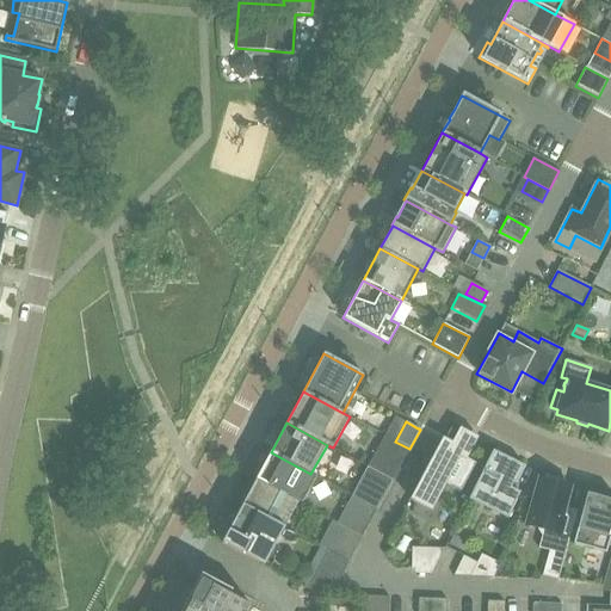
[(443,437),(409,499),(431,511),(446,483),(461,491),(475,463),(467,458),(479,438),(460,427),(457,432),(450,429),(445,438),(443,437)]
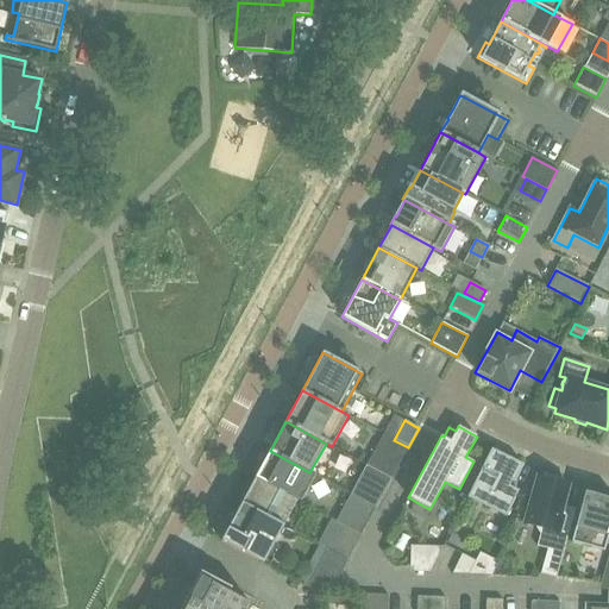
[(366,465),(391,478),(408,447),(394,440),(383,434),(366,465)]
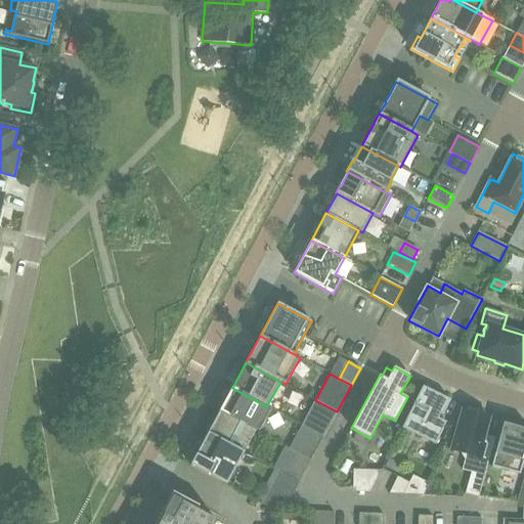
[(401,428),(435,444),(443,429),(442,429),(443,425),(444,426),(446,422),(438,419),(440,413),(442,416),(450,400),(423,386),(401,428)]
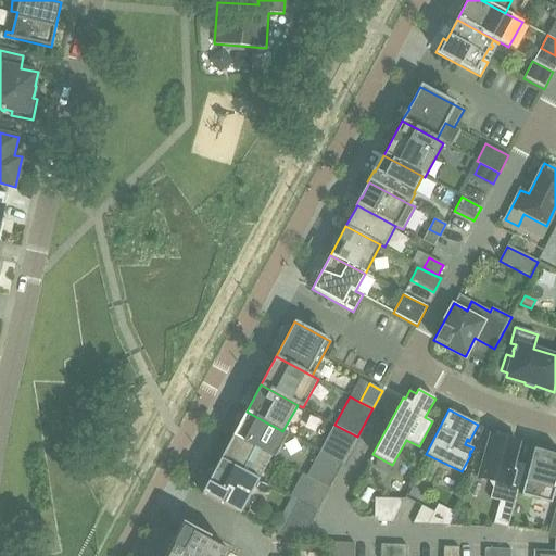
[(232,437),(272,457),(274,458),(288,433),(282,431),(247,412),(232,437)]
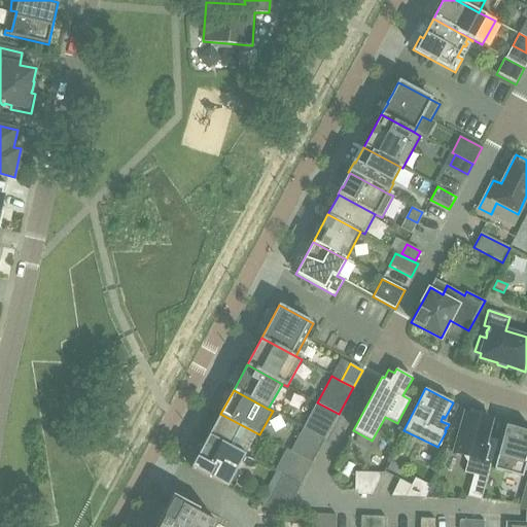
[(339,414),(317,402),(311,414),(332,426),(339,414)]
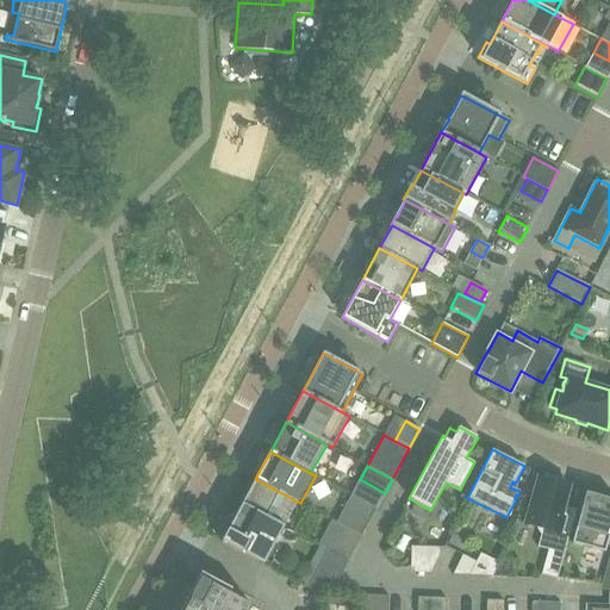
[(559,523),(568,486),(564,485),(565,480),(545,475),(543,479),(539,478),(526,524),(535,527),(541,535),(537,547),(548,549),(541,574),(556,579),(571,527),(559,523)]
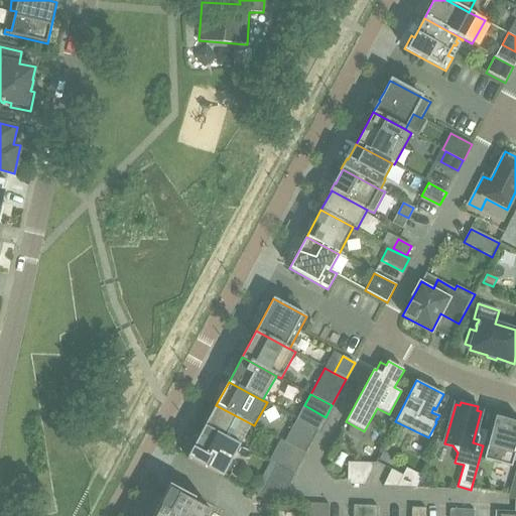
[(252,424),(216,405),(208,419),(206,418),(202,425),(205,426),(240,445),(252,424)]
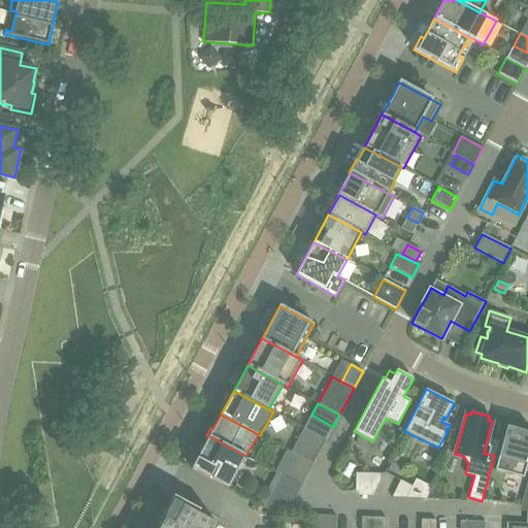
[(527,461),(527,432),(506,426),(495,470),(524,479),(527,461)]
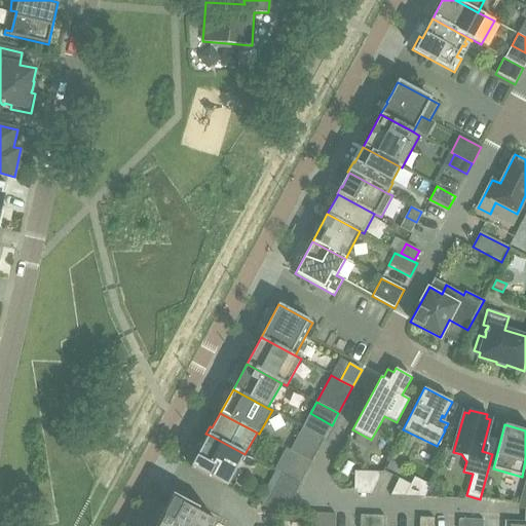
[(302,427),(296,439),(318,450),(325,439),(302,427)]
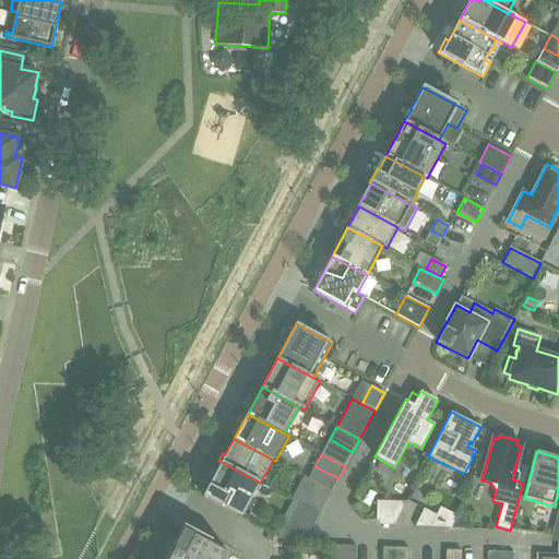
[(222,462),(216,471),(203,497),(241,518),(260,483),(222,462)]
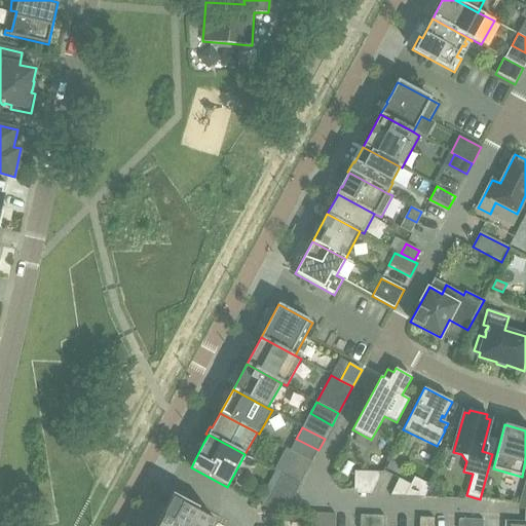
[(311,462),(290,451),(286,449),(279,459),(306,474),(311,462)]
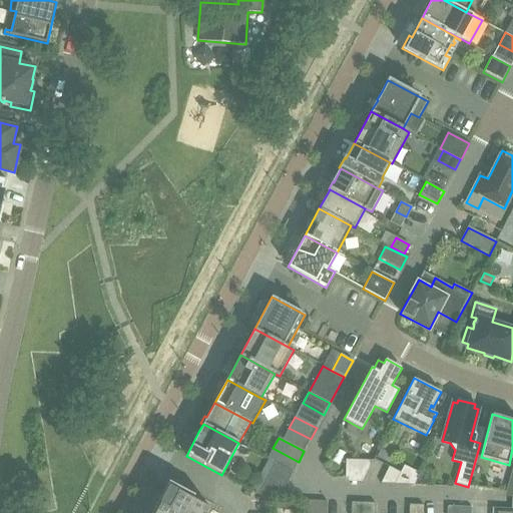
[(378,457),(385,460),(389,452),(381,449),(378,457)]
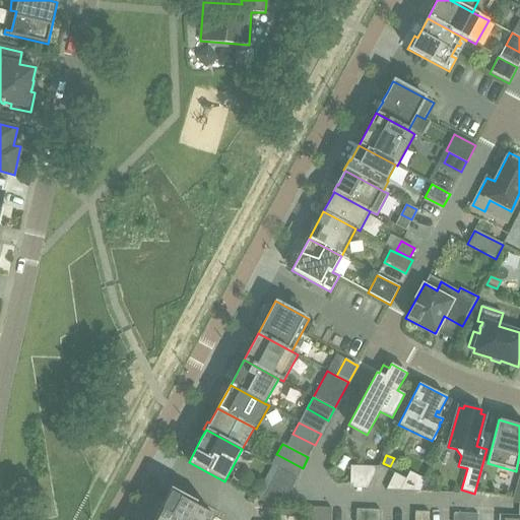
[(365,489),(367,489),(378,466),(366,466),(365,489)]
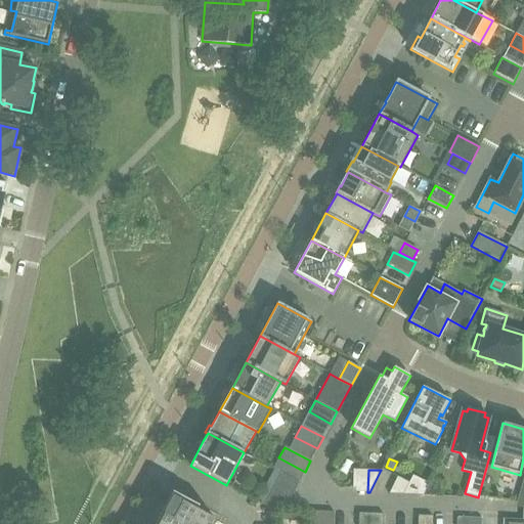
[(389,493),(403,494),(409,482),(397,476),(389,493)]
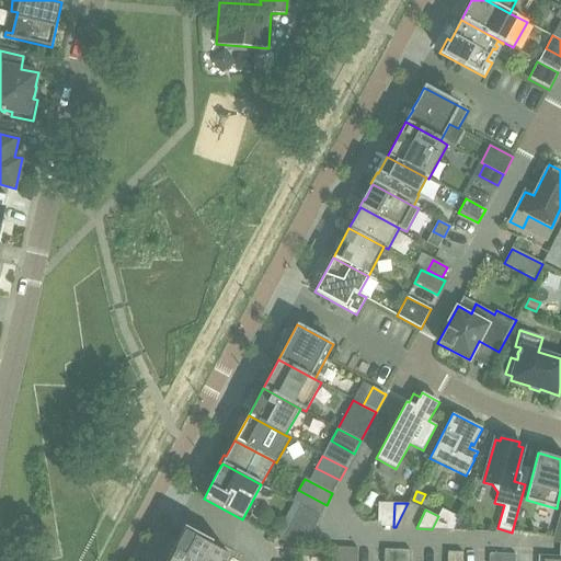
[(229,560),(231,558),(173,527),(155,560),(229,560)]
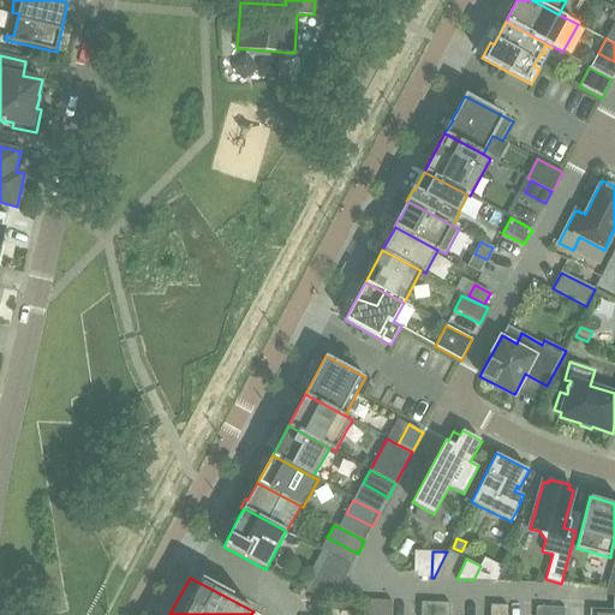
[(333,598),(338,591),(318,581),(311,593),(318,597),(323,598),(333,598)]
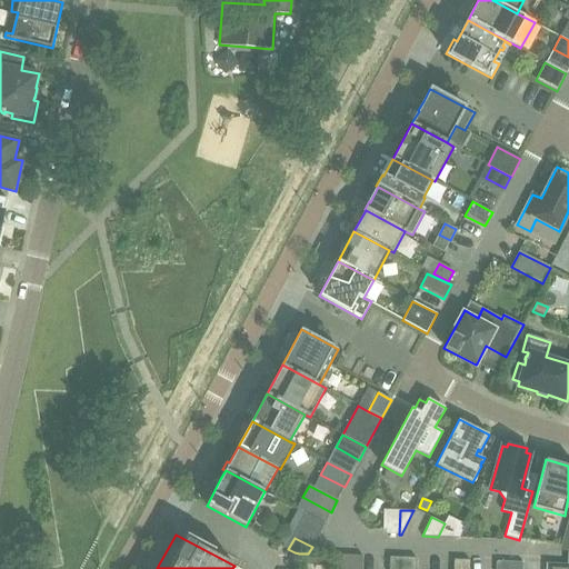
[(416,568),(417,558),(390,557),(389,568),(416,568)]
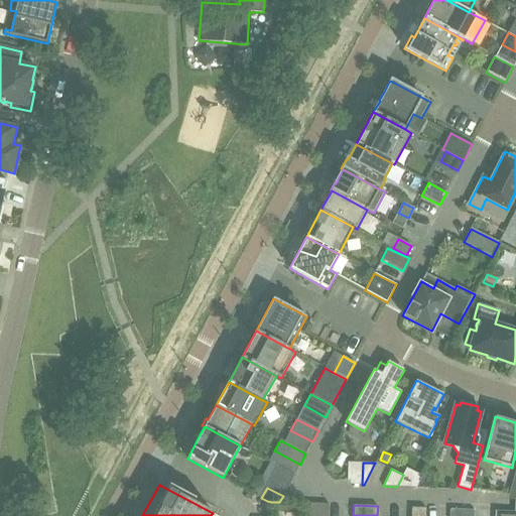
[(425,515),(425,508),(411,507),(410,515),(425,515)]
